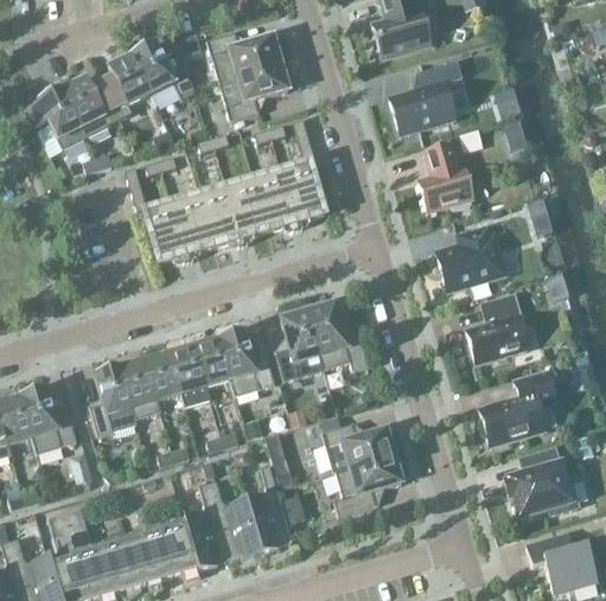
[(387,20),(372,24),(383,59),(431,46),(421,13),(423,12),(420,0),(381,0),(387,20)]
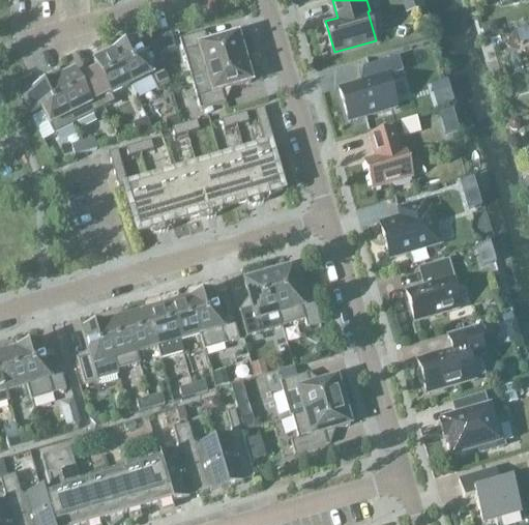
[(528,23),(518,27),(521,40),(528,37),(528,23)]
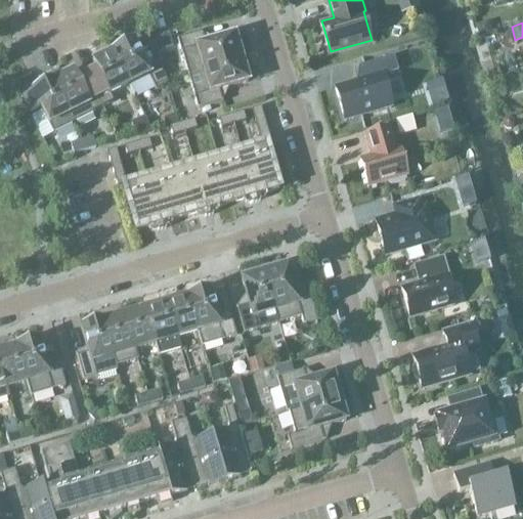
[(188,71),(245,54),(240,37),(236,37),(235,33),(207,41),(204,29),(178,36),(182,48),(188,71)]
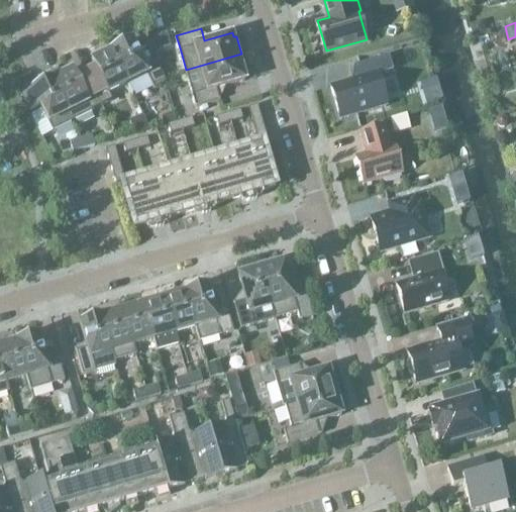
[(171,42),(167,30),(147,35),(151,47),(171,42)]
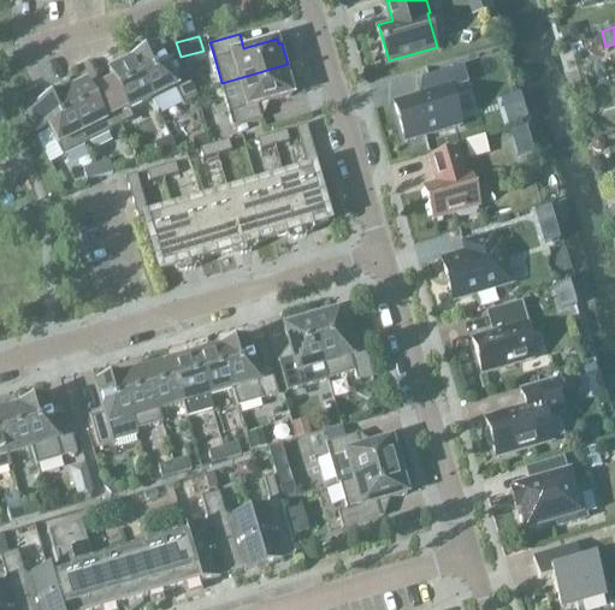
[(158,42),(132,55),(134,57),(135,57),(153,95),(160,107),(183,96),(185,102),(200,95),(187,67),(173,75),(158,42)]
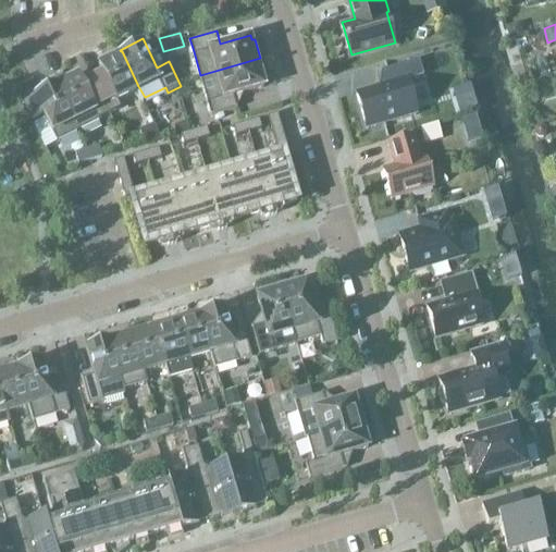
[(103,69),(93,73),(111,109),(122,103),(119,96),(138,86),(122,51),(121,51),(100,62),(103,69)]
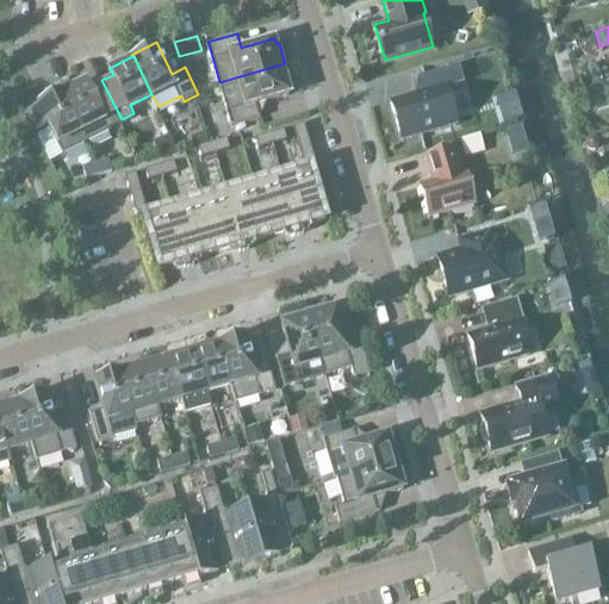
[(424,72),(429,87),(391,99),(403,137),(458,120),(447,83),(465,79),(460,61),(424,72)]
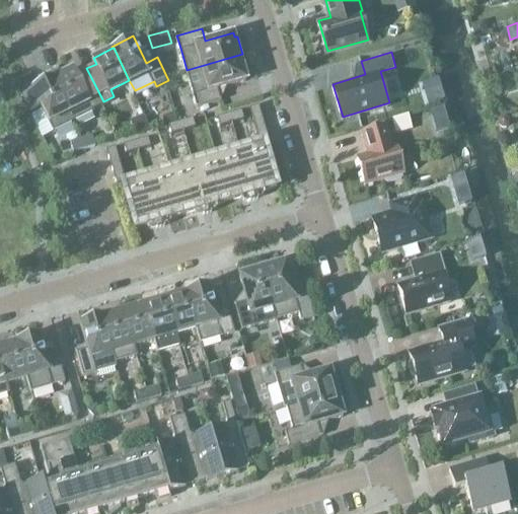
[(247,72),(242,54),(187,70),(194,92),(193,92),(197,105),(221,98),(218,86),(246,78),(244,73),(247,72)]
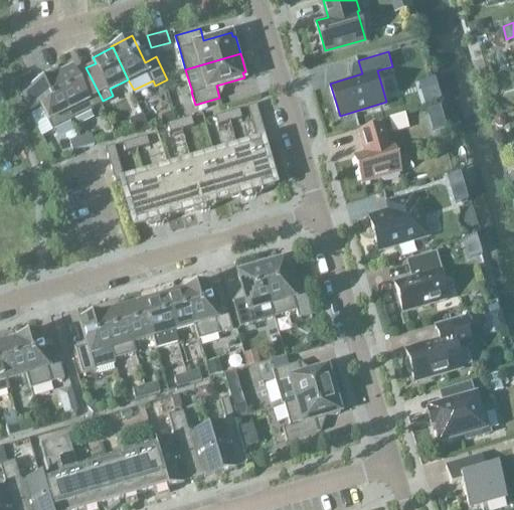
[(53,74),(52,74),(73,118),(94,108),(93,106),(103,101),(86,67),(76,72),(73,66),(54,76),(53,74)]
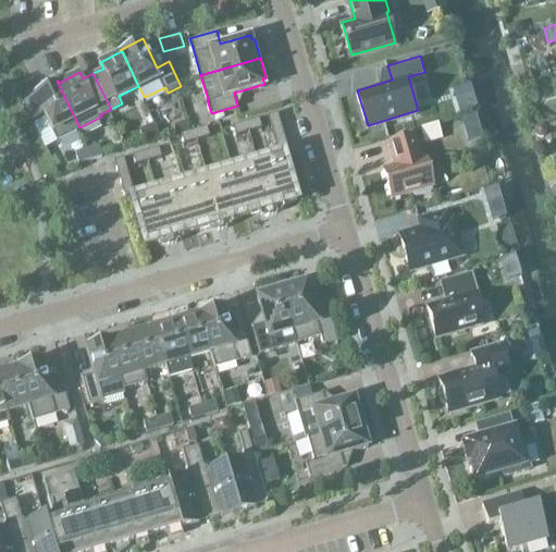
[(36,94),(28,97),(37,114),(45,110),(58,138),(79,127),(57,81),(35,92),(36,94)]
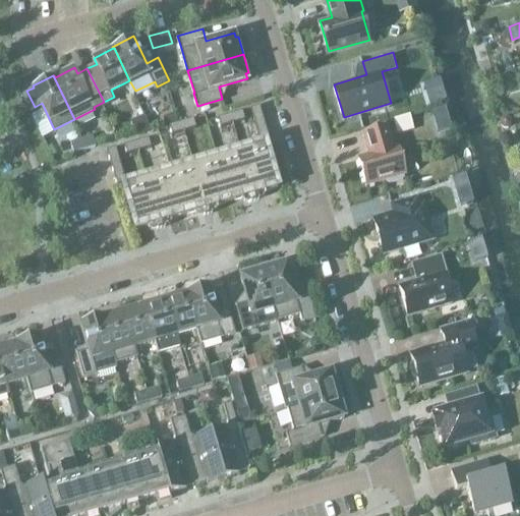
[(441,76),(424,80),(430,102),(447,98),(441,76)]
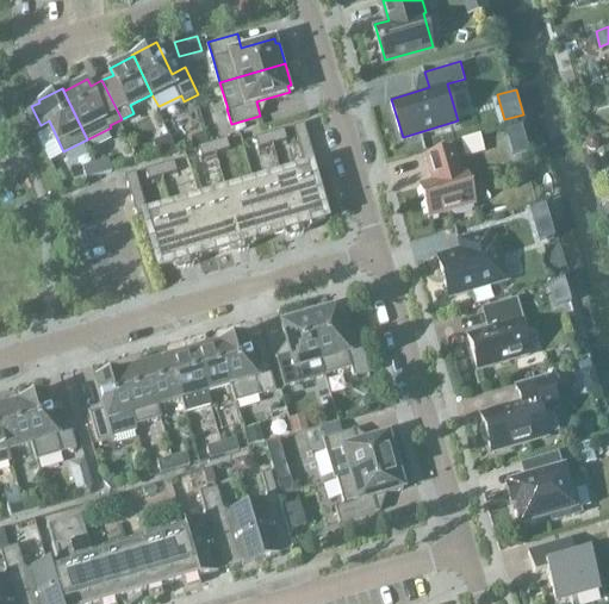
[(305,120),(294,123),(299,137),(310,134),(305,120)]
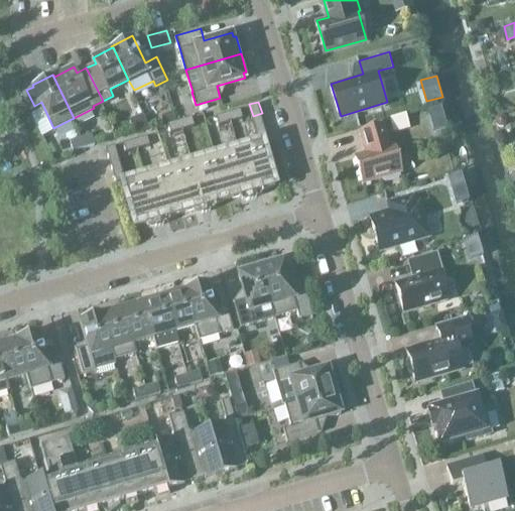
[(428,107),(434,128),(447,124),(441,104),(428,107)]
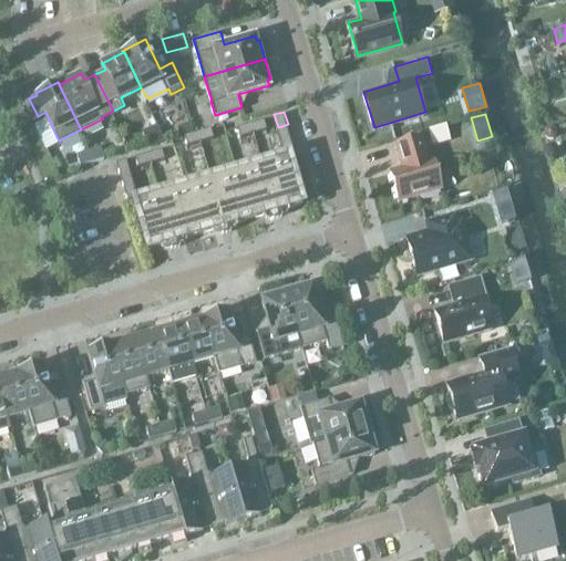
[(253,121),(255,132),(268,127),(266,117),(253,121)]
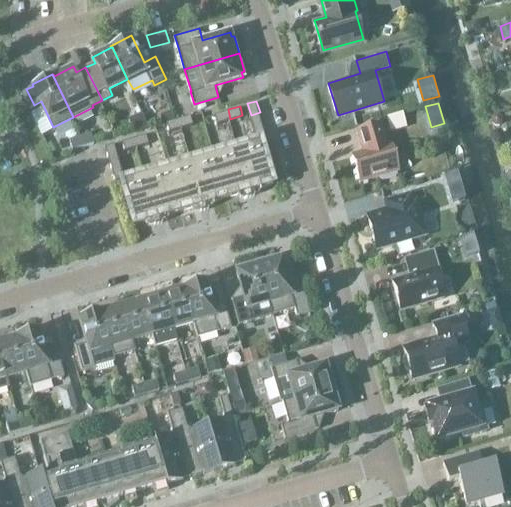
[(215,113),(218,122),(230,119),(228,109),(215,113)]
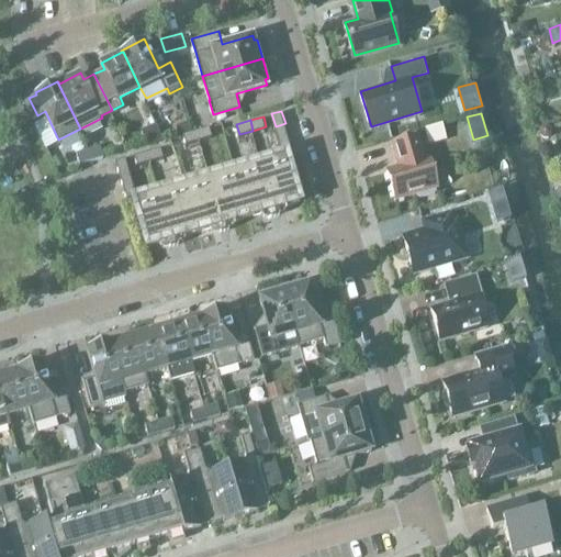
[(197,127),(200,137),(213,134),(210,123),(197,127)]
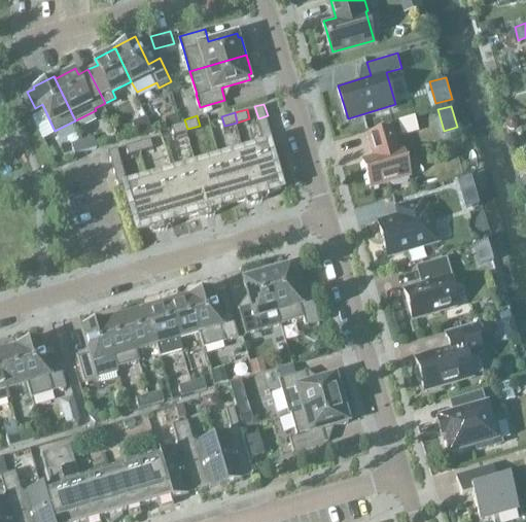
[(268,115),(258,118),(261,131),(271,128),(268,115)]
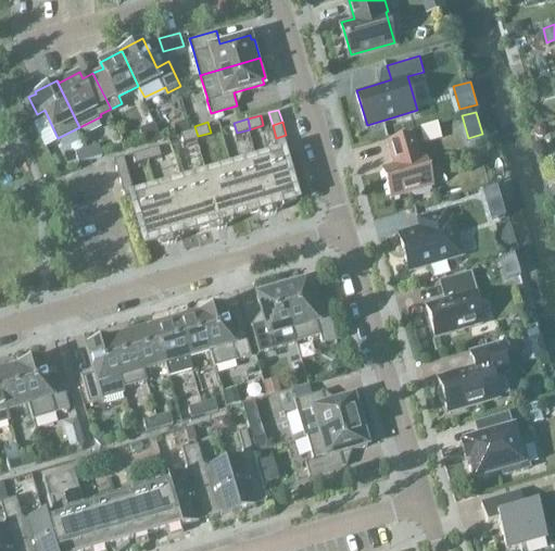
[(156,125),(144,128),(148,139),(160,136),(156,125)]
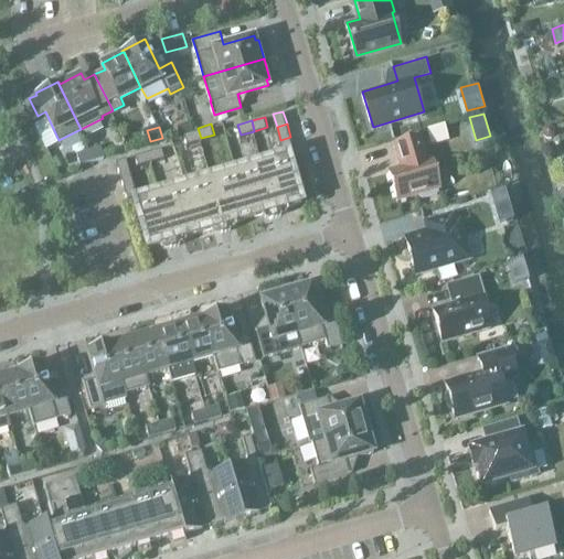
[(184,131),(188,142),(201,138),(198,128),(184,131)]
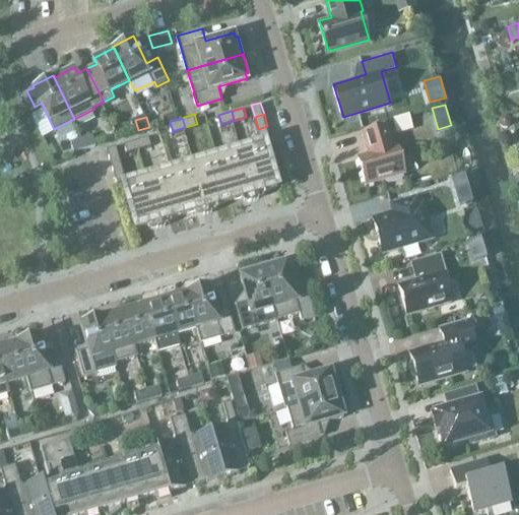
[(6,120),(0,122),(0,143),(13,138),(6,120)]
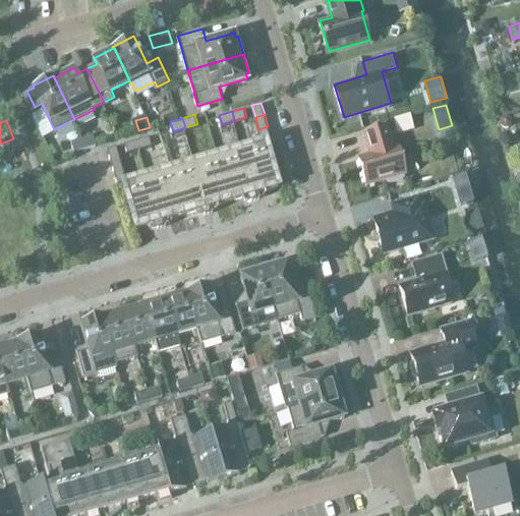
[(359,156),(367,183),(388,177),(389,178),(404,174),(404,172),(406,172),(398,145),(394,146),(388,124),(364,130),(370,153),(359,156)]
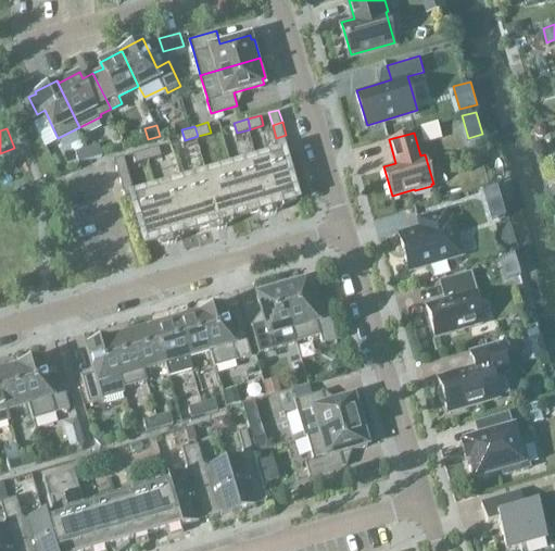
[(286,135),(276,138),(280,151),(285,150),(290,149),(286,135)]
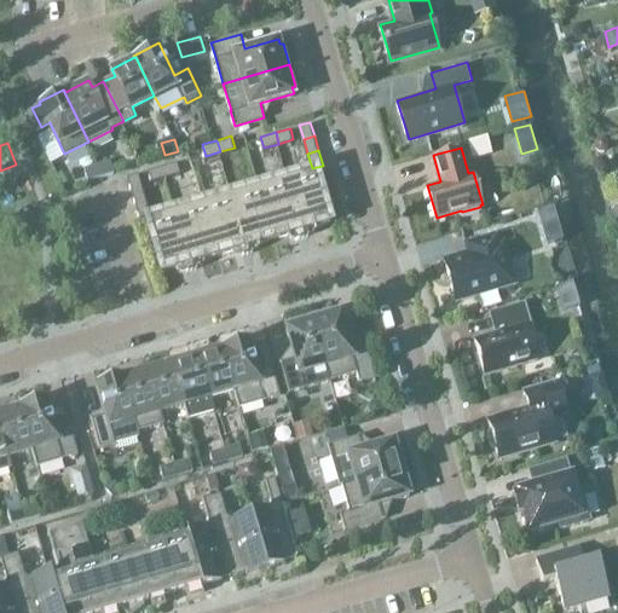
[(98,161),(102,173),(114,169),(110,157),(98,161)]
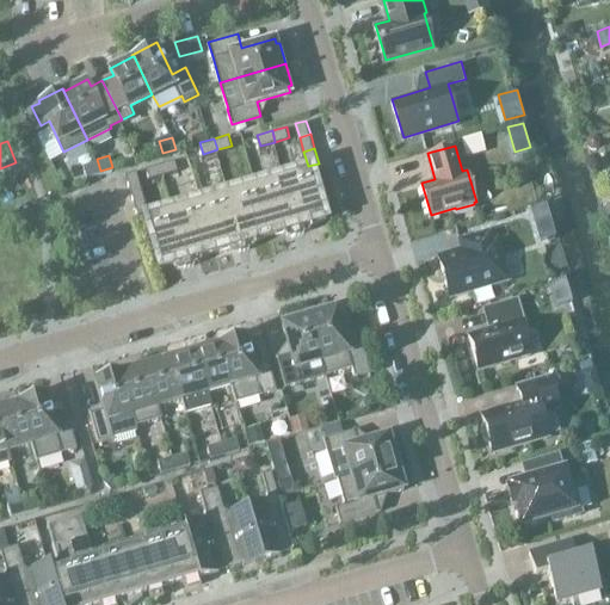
[(160,161),(164,173),(178,170),(174,158),(160,161)]
